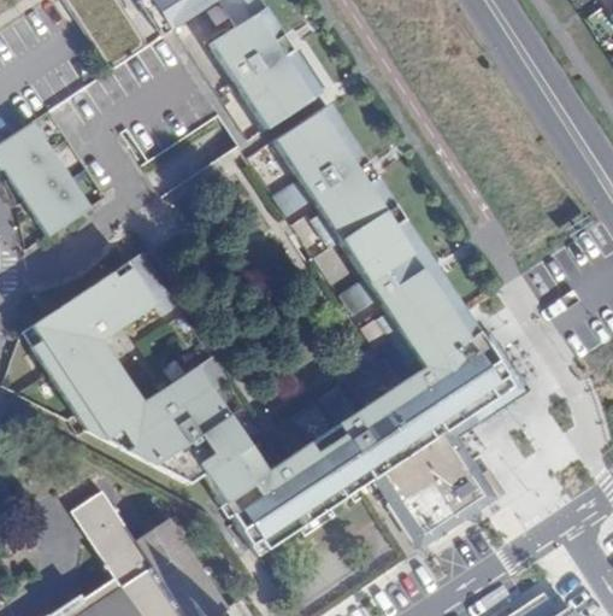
[(64,0),(113,72),(219,3),(222,0),(64,0)]
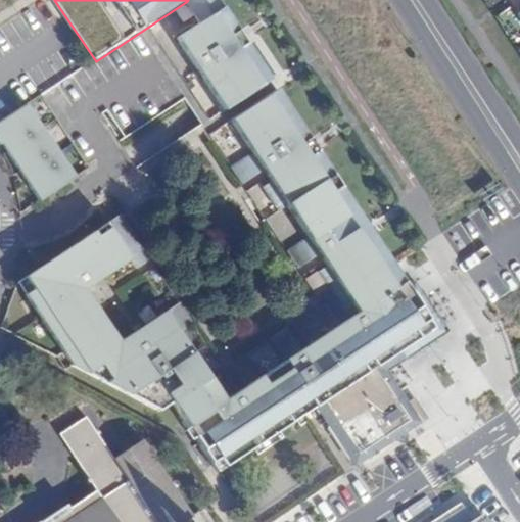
[(273,79),(221,0),(188,0),(186,2),(199,25),(178,40),(225,109),(273,79)]
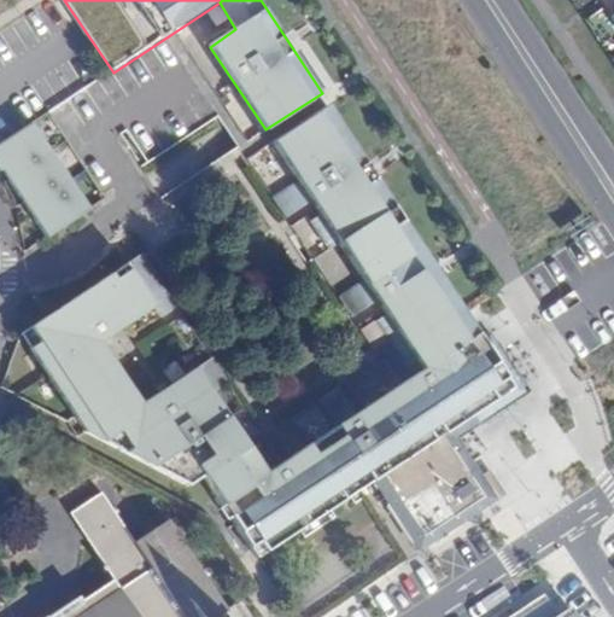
[(531,393),(525,383),(492,333),(483,337),(332,106),(274,145),(288,168),(265,182),(278,203),(303,185),(311,202),(300,208),(321,237),(331,230),(356,267),(331,283),(343,301),(368,285),(378,298),(366,306),(411,377),(358,412),(341,388),(319,400),(337,428),(268,472),(215,393),(229,383),(214,356),(144,403),(104,342),(156,308),(162,316),(179,306),(145,251),(31,326),(42,341),(31,348),(88,434),(188,487),(205,477),(259,559),(375,483),(424,552),(501,501),(460,438),(531,393)]
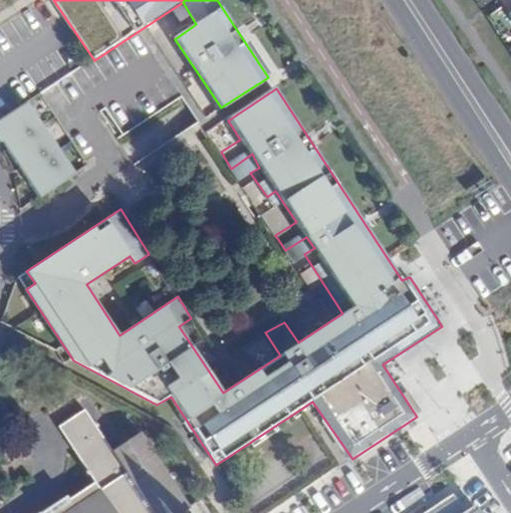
[(29,103),(0,121),(0,142),(0,143),(5,143),(40,197),(74,174),(29,103)]
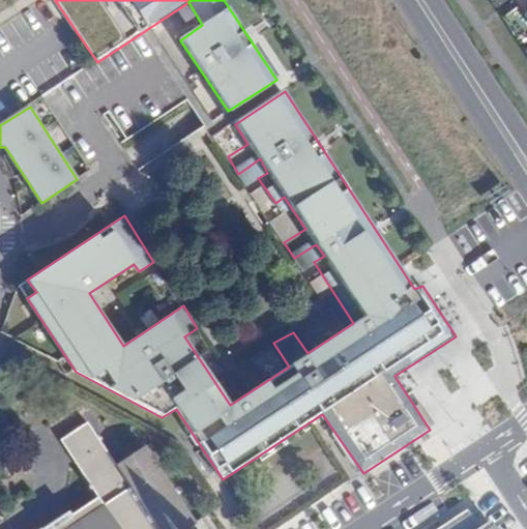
[(112,112),(105,115),(123,143),(129,139),(112,112)]
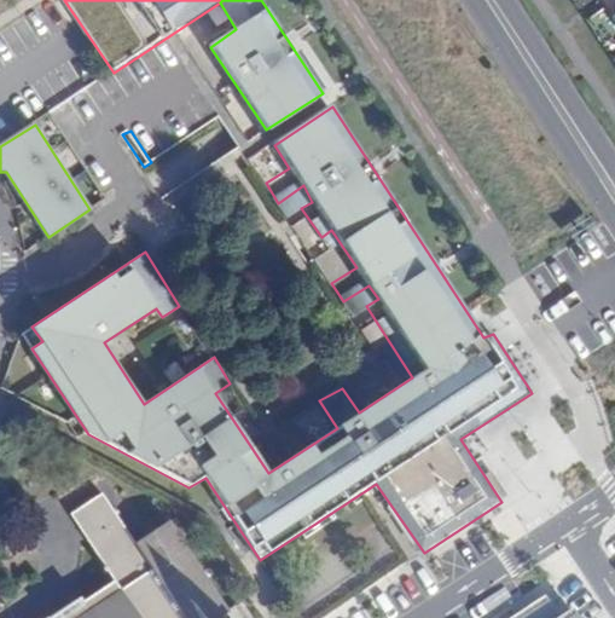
[(42,341),(32,327),(23,331),(23,335),(32,348),(42,341)]
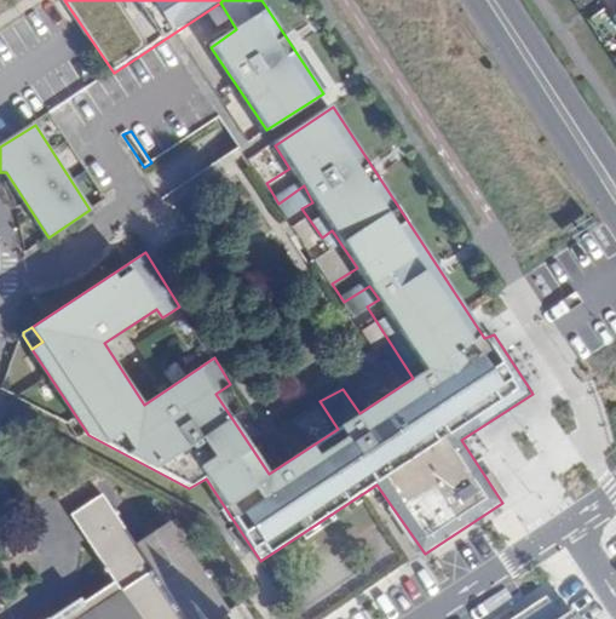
[(234,618),(171,523),(138,544),(105,494),(72,516),(103,563),(101,566),(114,585),(85,603),(82,599),(52,618),(234,618)]
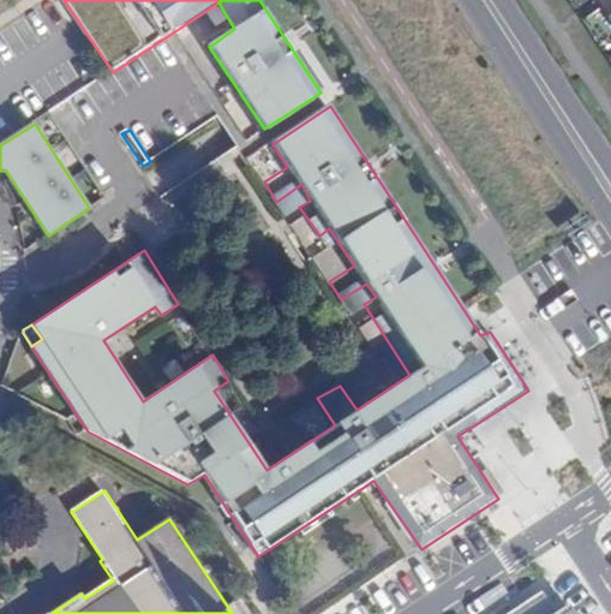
[(558,613),(547,596),(519,613),(558,613)]
